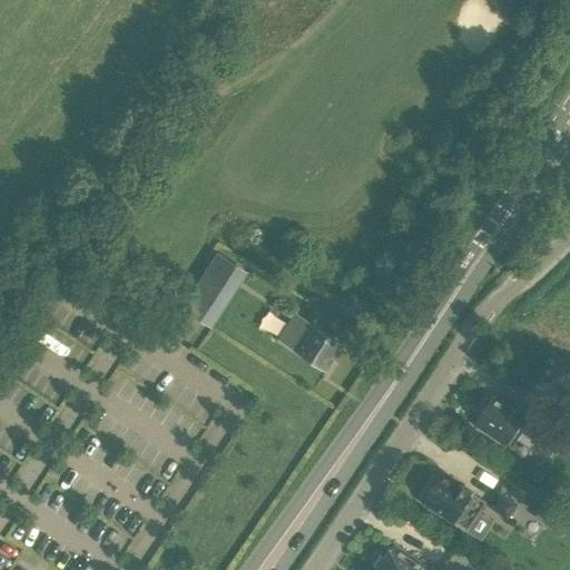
[(249,271),(218,251),(182,307),(213,327),(249,271)]
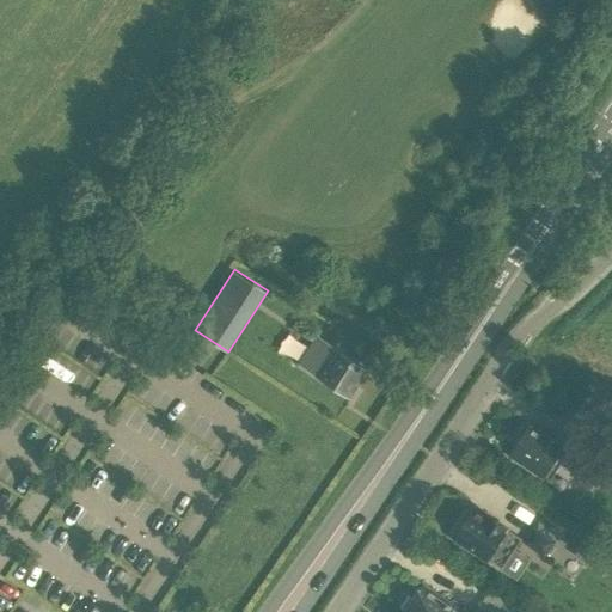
[(350,397),(368,369),(317,337),(300,363),(350,397)]
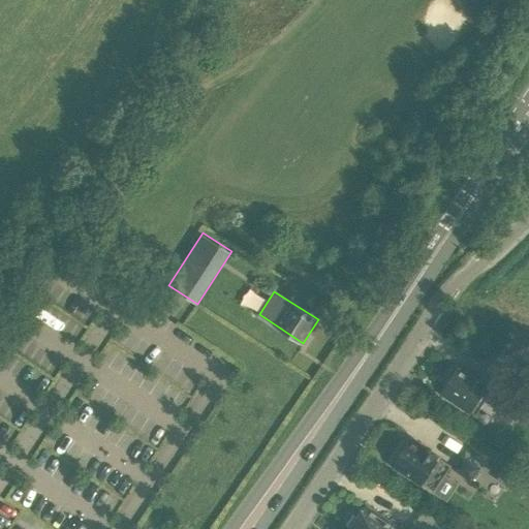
[(465,371),(458,367),(441,391),(470,410),(480,396),(517,421),(526,406),(528,408),(528,393),(520,406),(466,370),(465,371)]
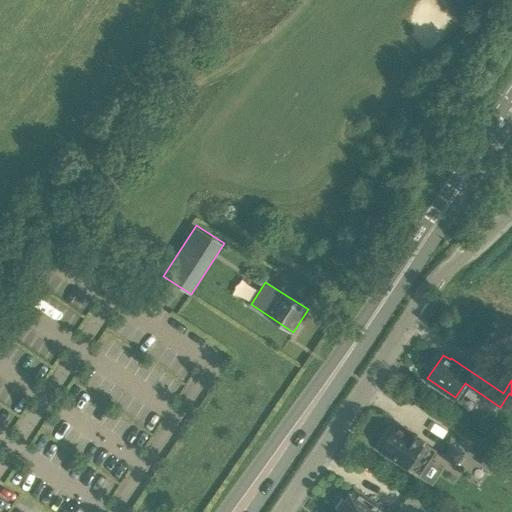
[(511,416),(511,414),(511,396),(510,395),(500,408),(511,416)]
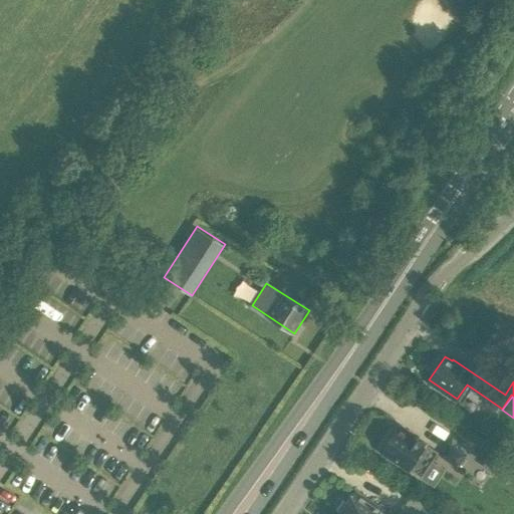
[(404,432),(397,428),(381,451),(428,481),(437,467),(431,463),(438,452),(406,430),(404,432)]
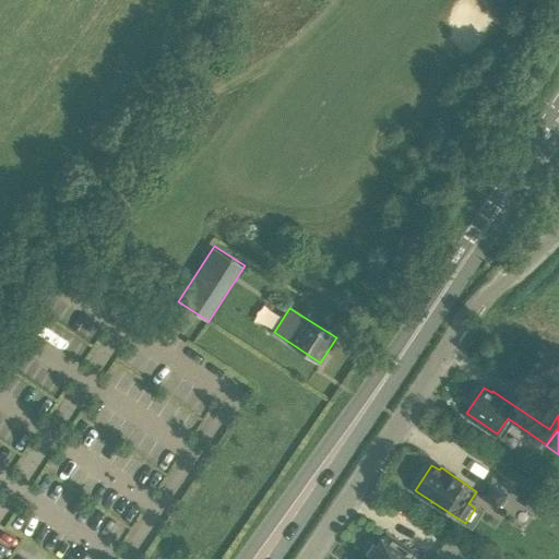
[(411,558),(382,540),(369,558),(411,558)]
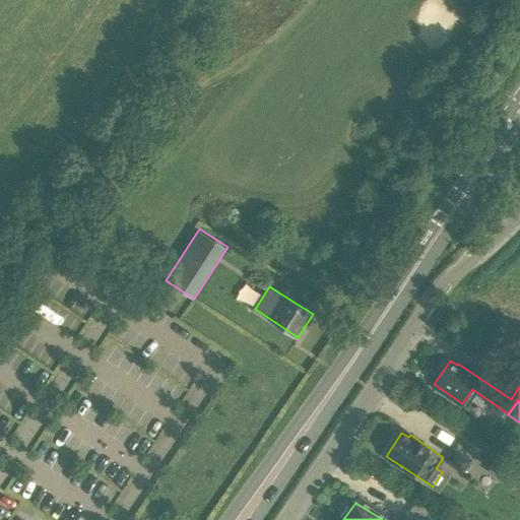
[(443,519),(430,511),(423,519),(443,519)]
